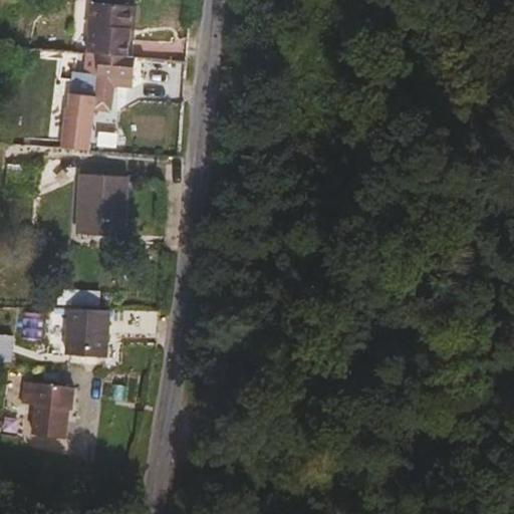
[(124,22),(125,5),(86,2),(85,19),(124,22)]
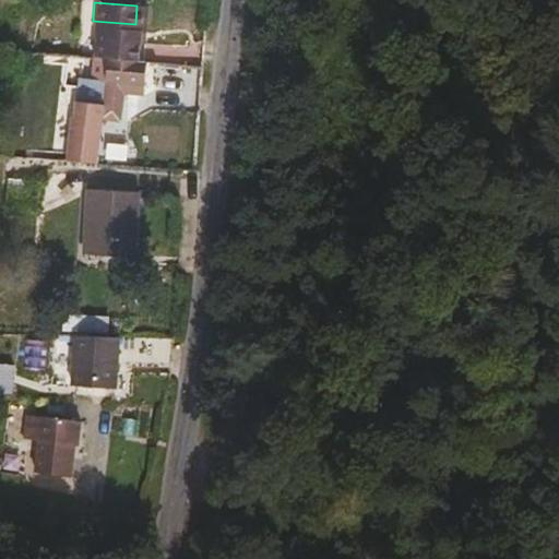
[(144,24),(145,7),(137,6),(135,24),(144,24)]
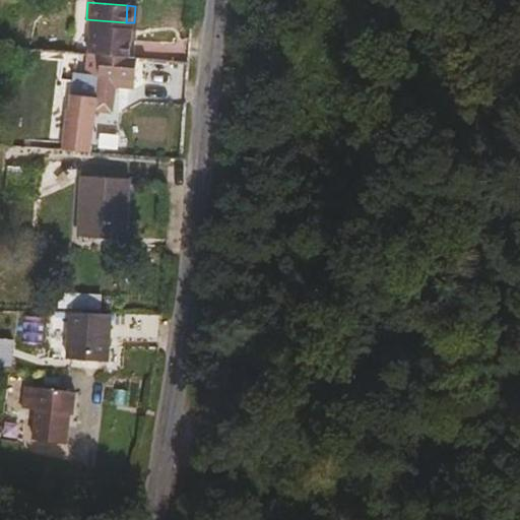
[(125,39),(126,22),(86,19),(84,53),(89,54),(127,56),(127,39),(125,39)]
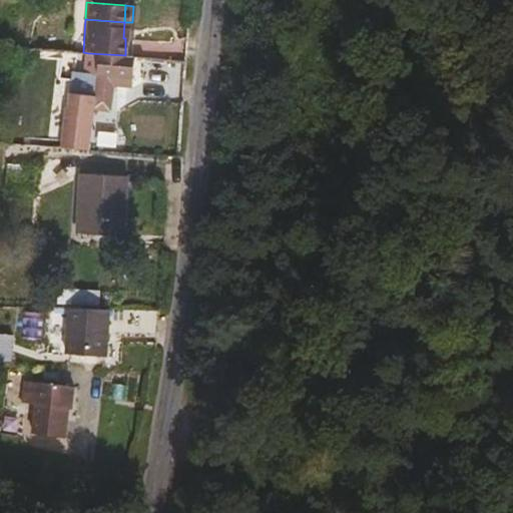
[(131,38),(132,22),(124,22),(123,38),(125,38),(131,38)]
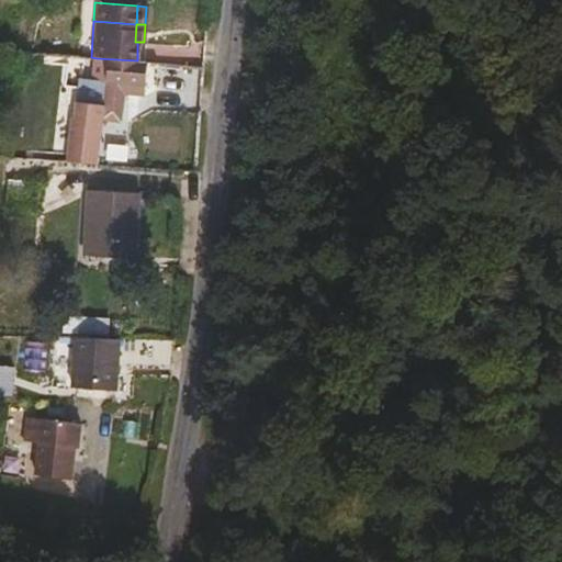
[(144,83),(145,62),(137,60),(97,58),(94,79),(102,80),(100,104),(119,107),(121,92),(143,93),(144,83)]
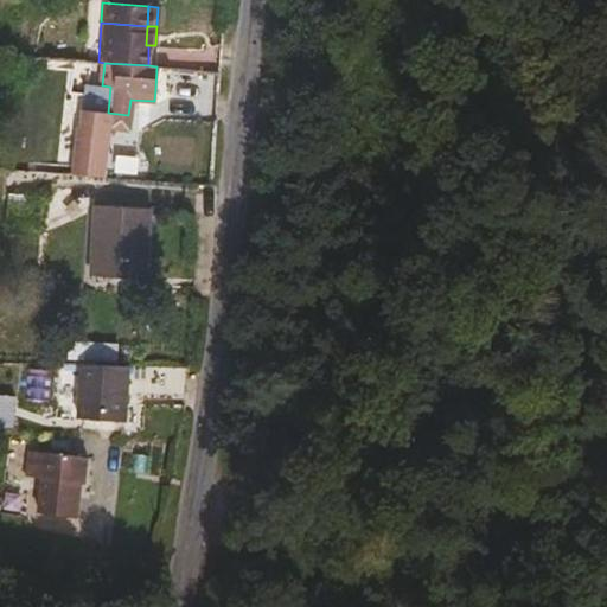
[(166,90),(168,68),(157,66),(155,90),(166,90)]
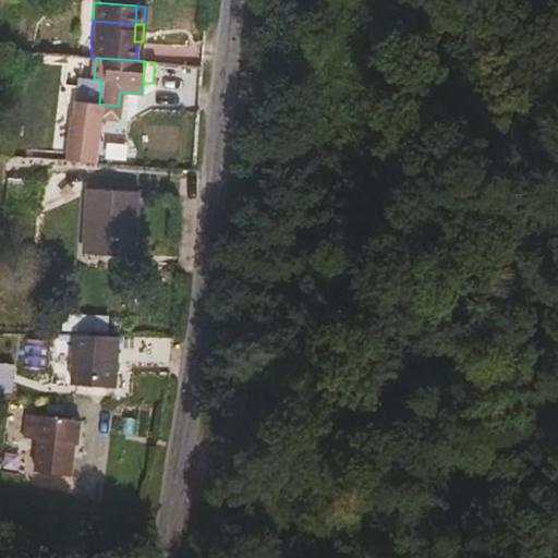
[(87,143),(92,117),(58,111),(55,128),(64,129),(63,138),(73,141),(87,143)]
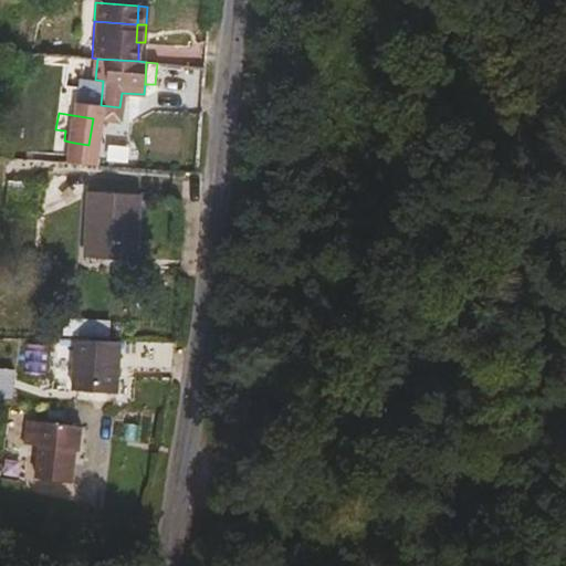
[(72,154),(74,143),(64,140),(63,153),(72,154)]
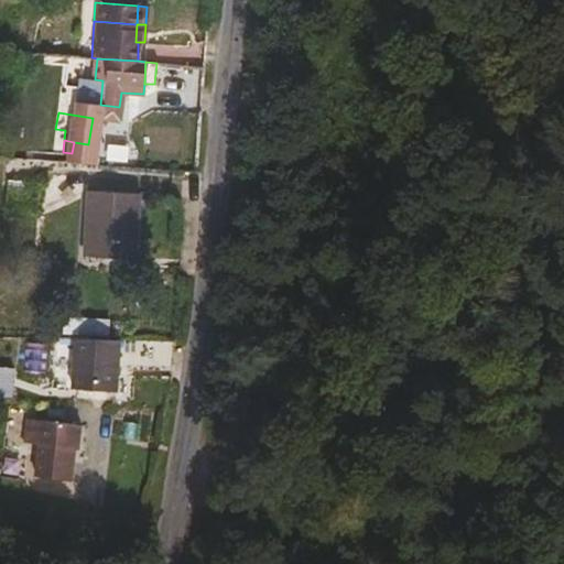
[(86,164),(88,144),(74,142),(72,153),(71,163),(86,164)]
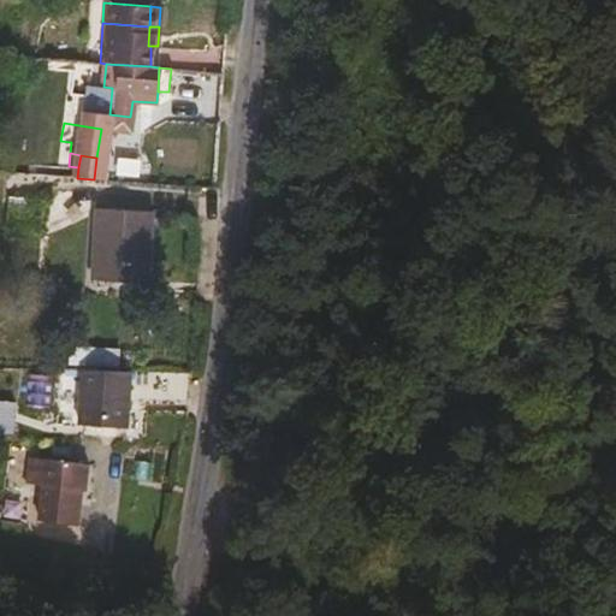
[(147,280),(149,211),(93,209),(90,280),(147,280)]
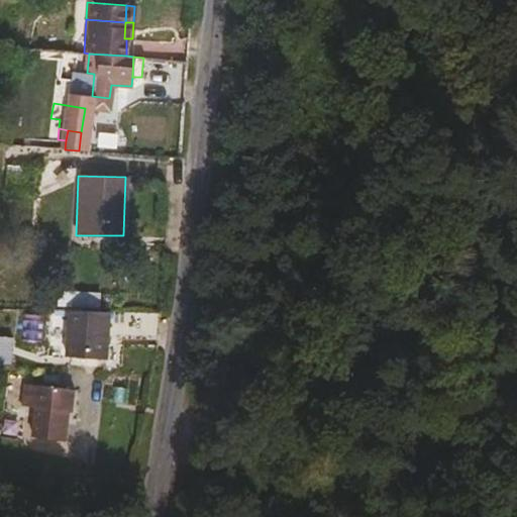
[(103,370),(108,310),(67,308),(62,367),(103,370)]
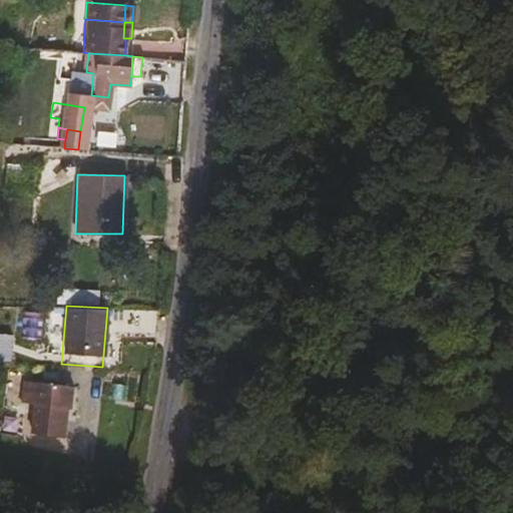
[(0,350),(19,351),(20,337),(0,336),(0,350)]
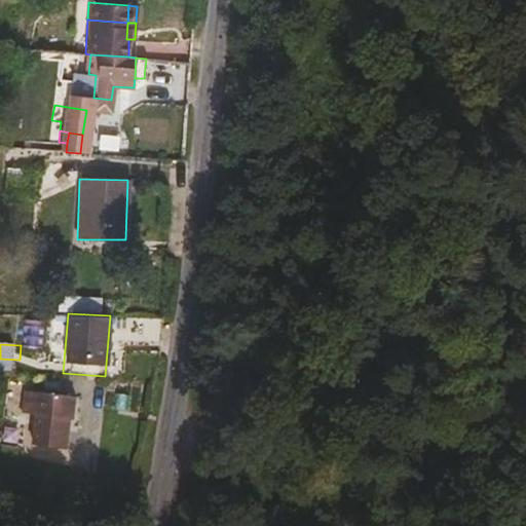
[(68,418),(70,396),(24,391),(22,409),(34,409),(30,444),(63,447),(65,418),(68,418)]
